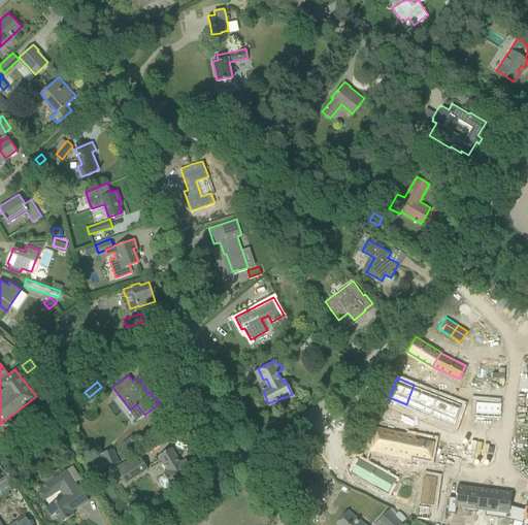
[(430,392),(414,385),(406,404),(422,411),(430,392)]
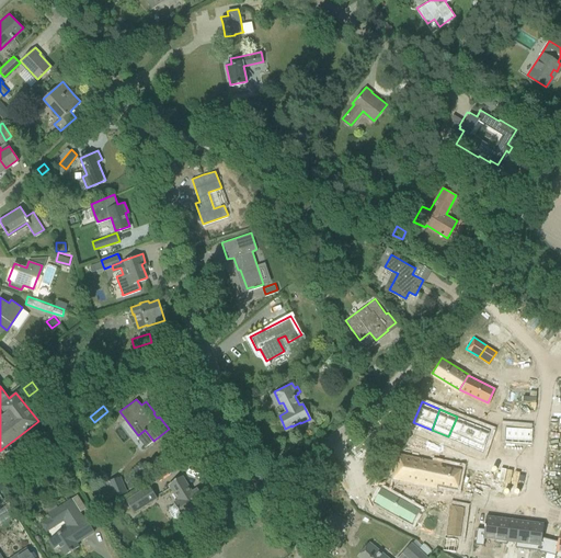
[(466,444),(474,423),(457,417),(448,436),(466,444)]
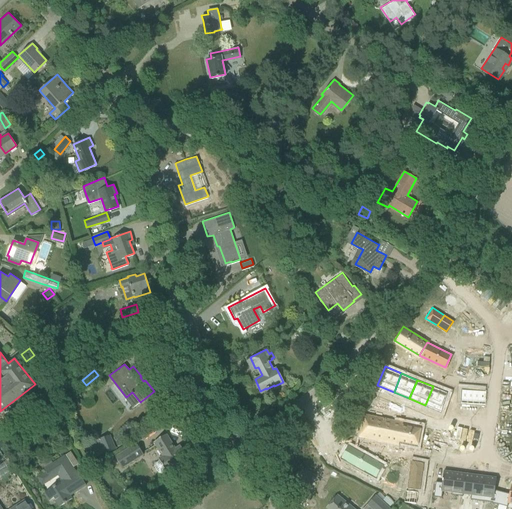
[(433,386),(425,405),(441,411),(449,393),(433,386)]
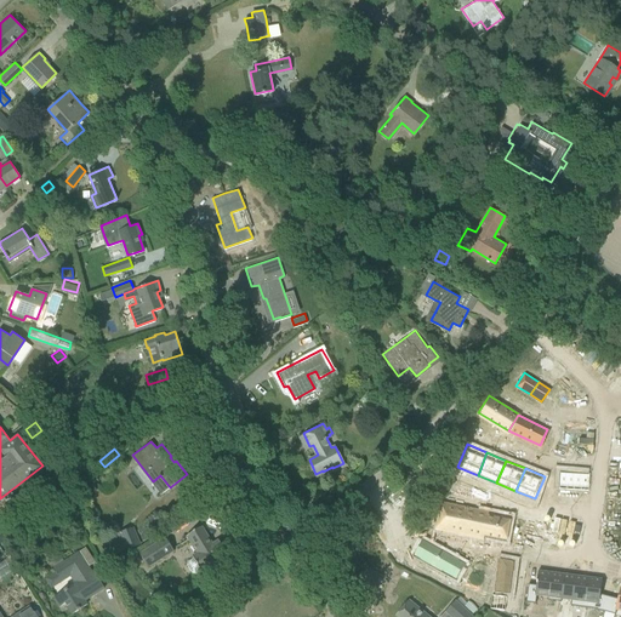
[(467,507),(442,502),(437,526),(462,531),(467,507)]
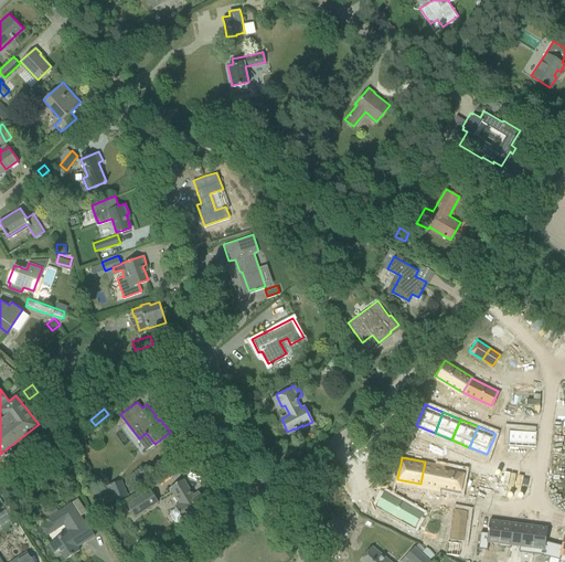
[(439,488),(444,465),(425,462),(420,484),(439,488)]
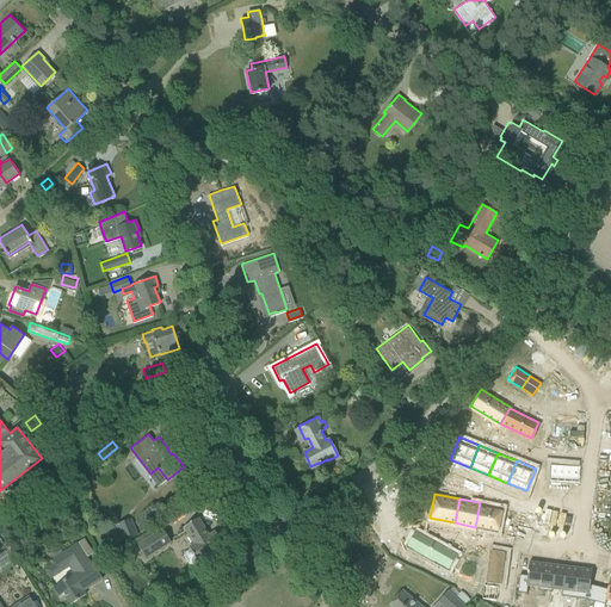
[(501,507),(480,502),(475,527),(497,531),(501,507)]
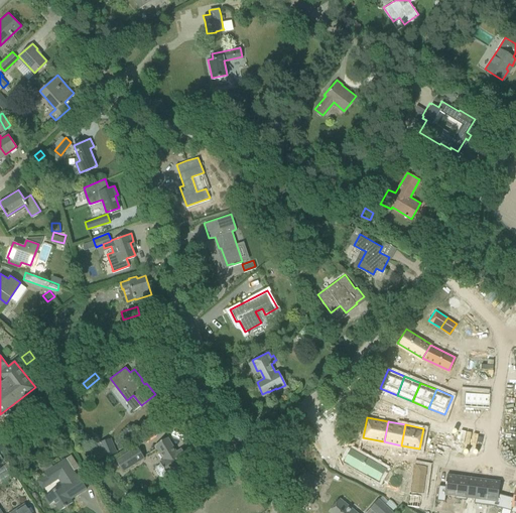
[(163,459),(159,461),(160,463),(155,466),(155,468),(159,475),(161,475),(166,473),(167,474),(189,460),(181,447),(176,451),(167,436),(154,444),(163,459)]
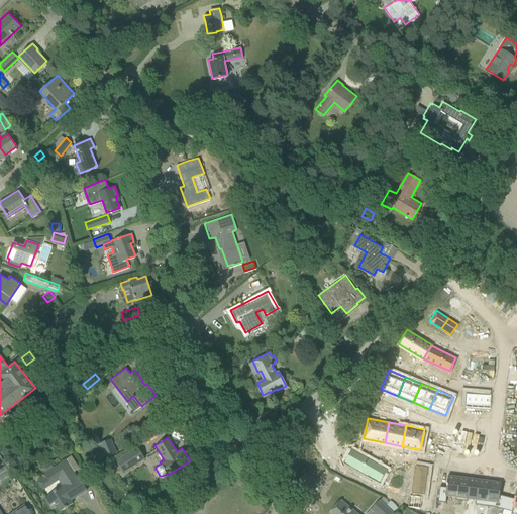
[(93,445),(99,458),(116,451),(110,438),(93,445)]
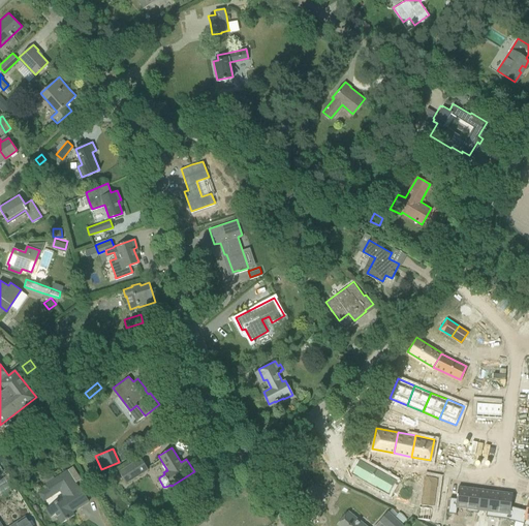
[(118,470),(126,482),(148,468),(141,456),(118,470)]
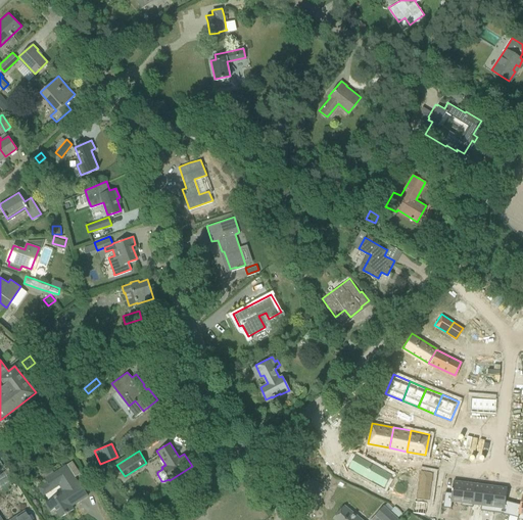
[(354,454),(348,466),(357,471),(384,486),(391,474),(364,459),(354,454)]
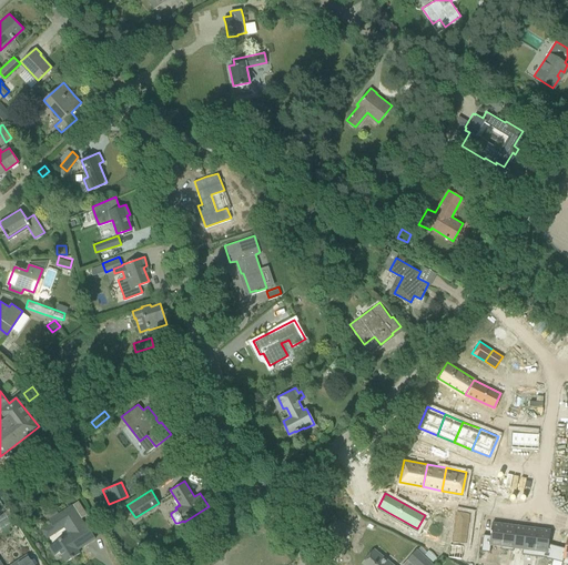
[(554,505),(567,505),(567,495),(555,495),(554,505)]
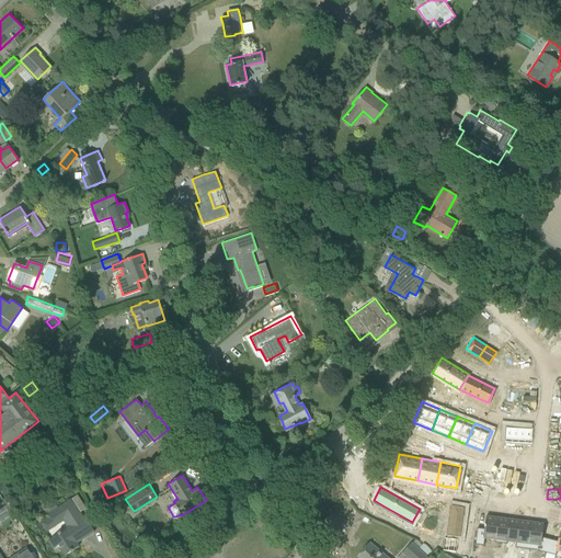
[(46,508),(49,514),(39,521),(46,531),(64,519),(67,525),(47,538),(53,547),(58,544),(65,554),(79,545),(77,541),(94,530),(88,521),(83,514),(71,496),(57,504),(55,501),(46,508)]
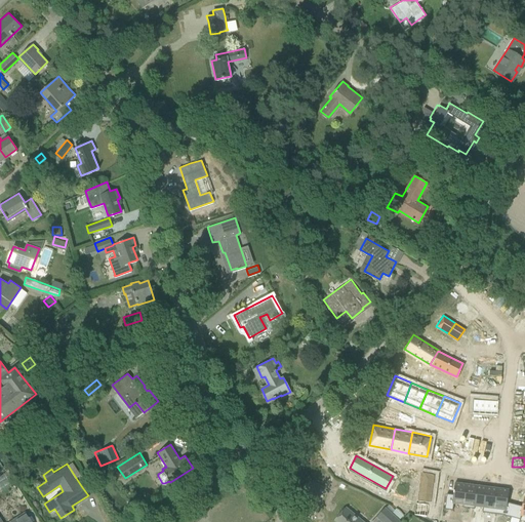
[(423,471),(419,498),(433,500),(436,474),(423,471)]
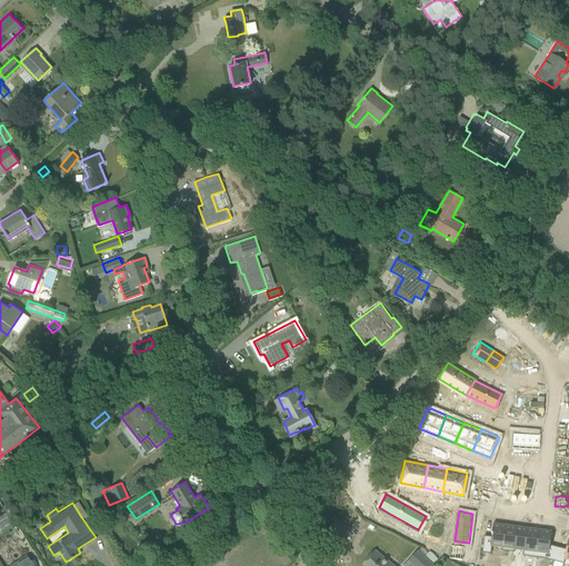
[(483,534),(481,550),(490,552),(491,544),(502,546),(505,524),(492,522),(491,535),(483,534)]
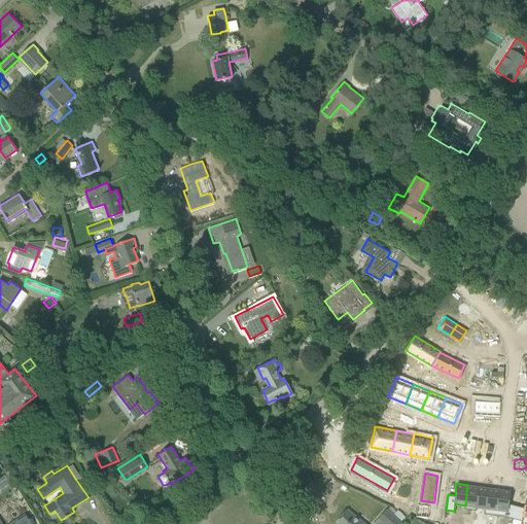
[(465,505),(464,508),(476,509),(477,507),(479,486),(467,485),(465,505)]
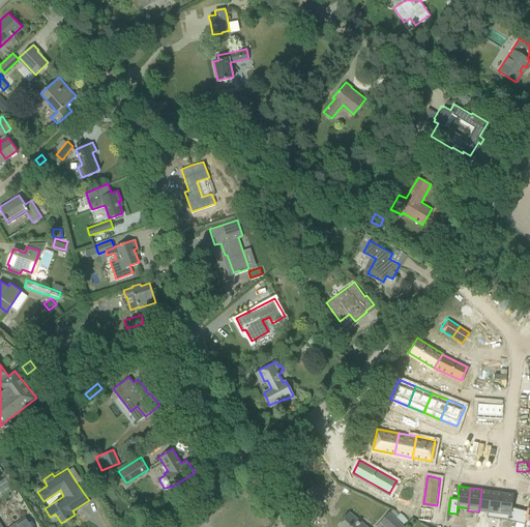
[(481,489),(479,509),(488,510),(490,490),(481,489)]
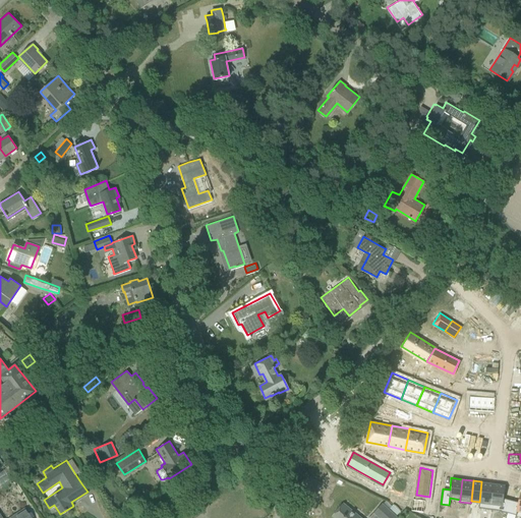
[(479,502),(478,507),(490,508),(494,483),(481,481),(479,502)]
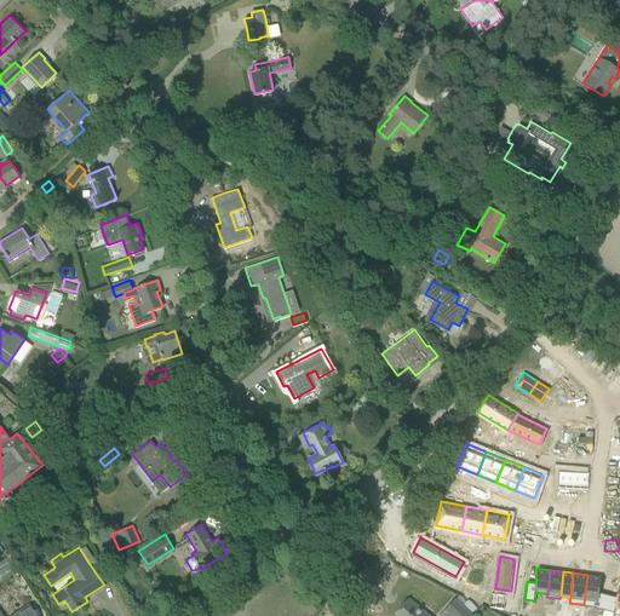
[(587,575),(584,604),(595,606),(603,609),(608,593),(598,591),(601,576),(587,575)]
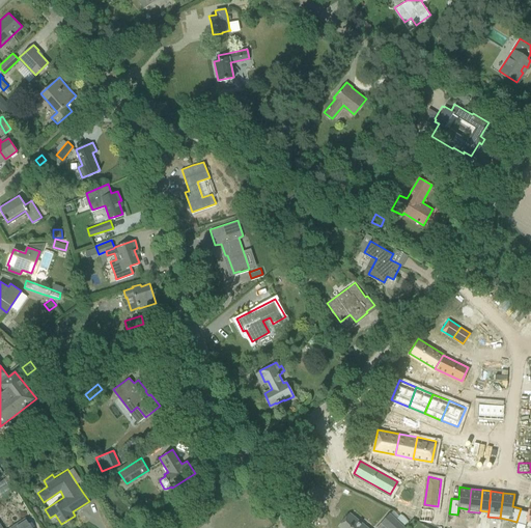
[(521,508),(516,522),(526,524),(527,520),(530,520),(530,499),(528,510),(521,508)]
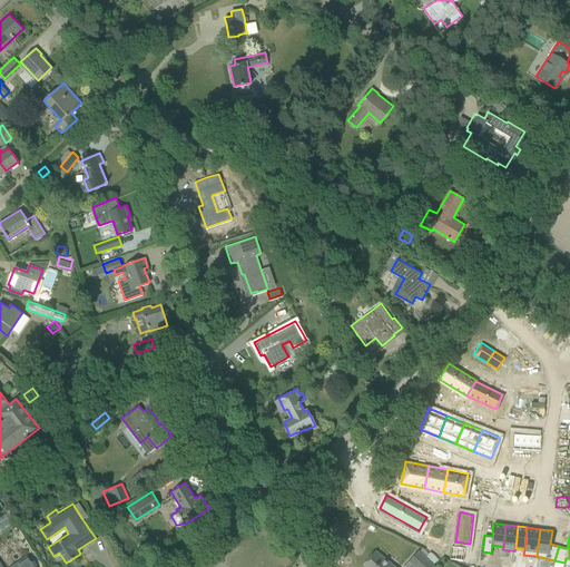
[(452,545),(451,557),(464,559),(467,546),(452,545)]
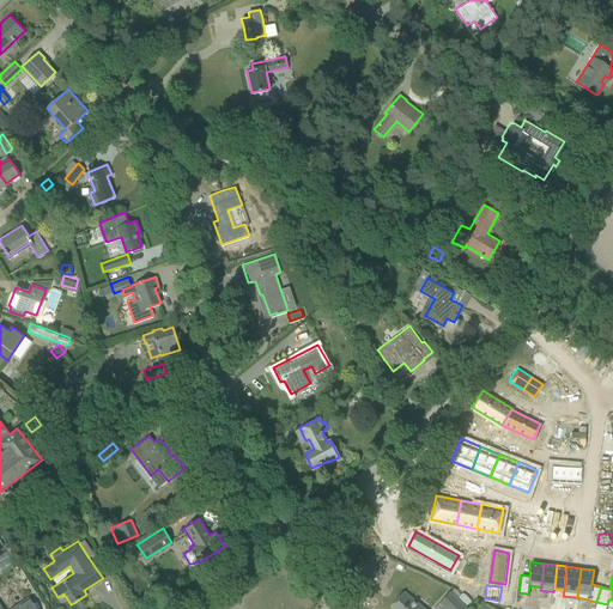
[(425,608),(404,590),(390,607),(394,608),(425,608)]
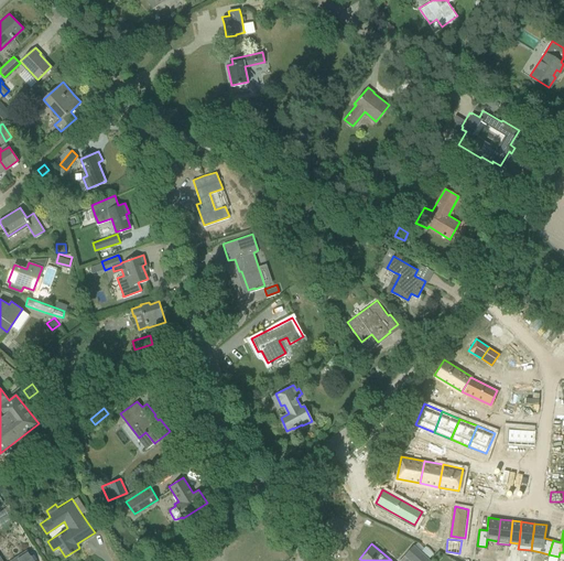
[(413,545),(404,554),(411,560),(427,560),(430,559),(427,558),(420,550),(413,545)]
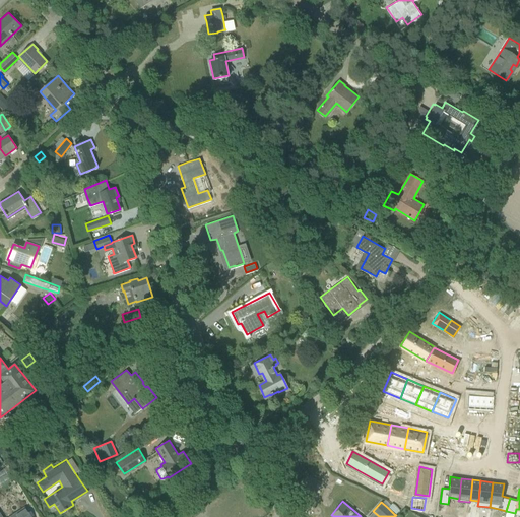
[(1,516),(0,514),(0,516),(31,516),(25,507),(8,516),(1,516)]
